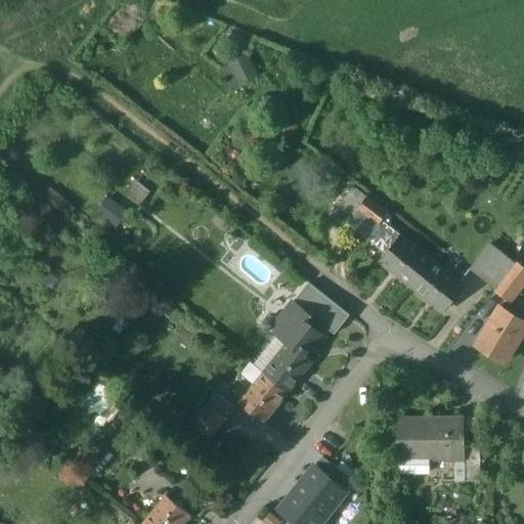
[(249,53),(228,60),(235,83),(256,76),(249,53)]
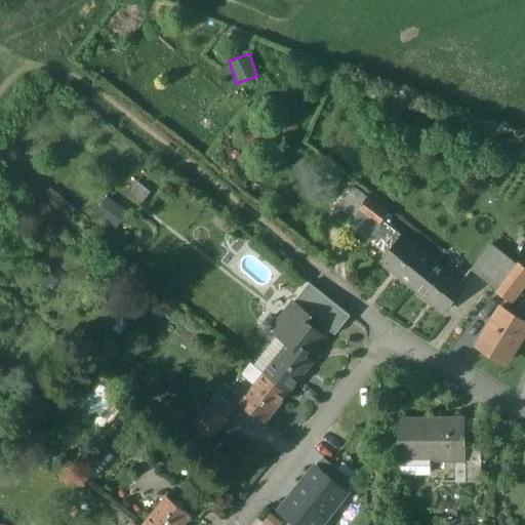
[(352,189),(337,208),(352,219),(359,211),(379,226),(388,213),(352,189)]
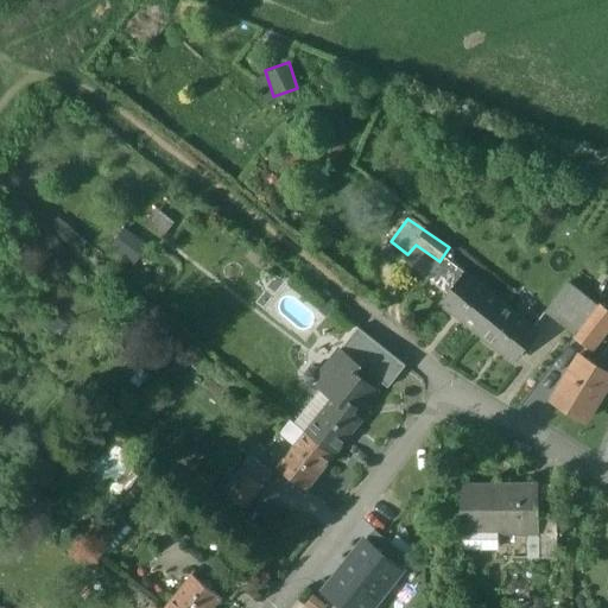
[(159,220),(151,229),(162,239),(170,229),(159,220)]
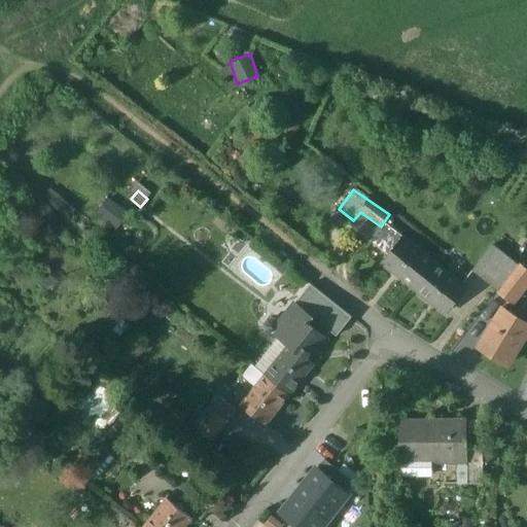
[(109,196),(96,212),(117,229),(130,211),(109,196)]
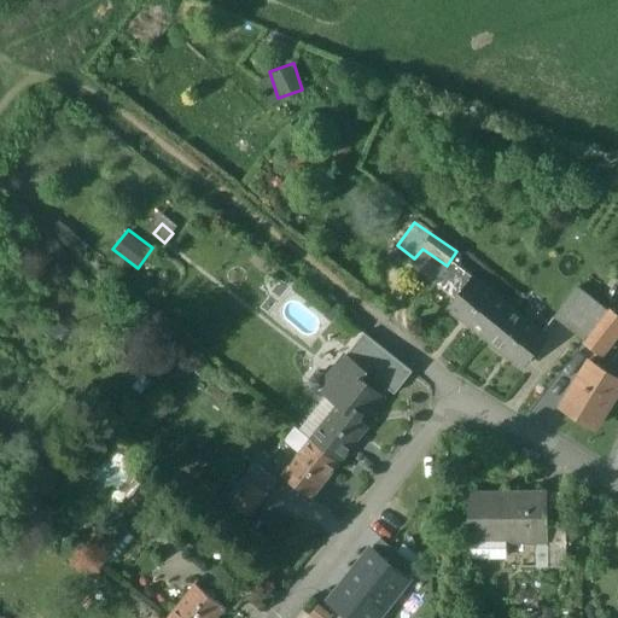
[(453,264),(437,284),(458,299),(473,280),(453,264)]
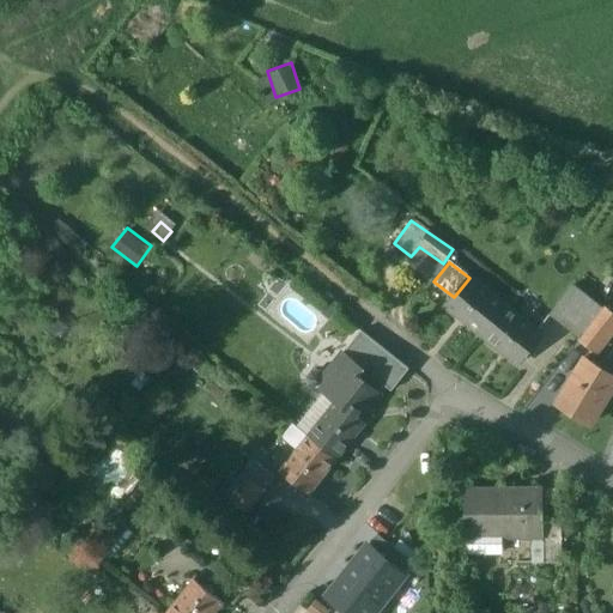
[(454,297),(447,307),(481,334),(504,305),(469,278),(454,297)]
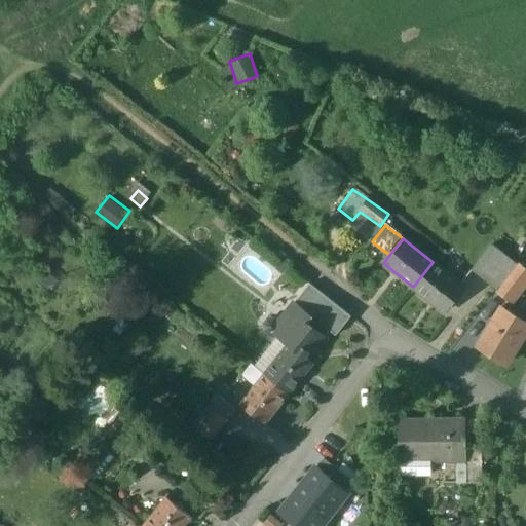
[(491,246),(471,270),(496,291),(516,266),(491,246)]
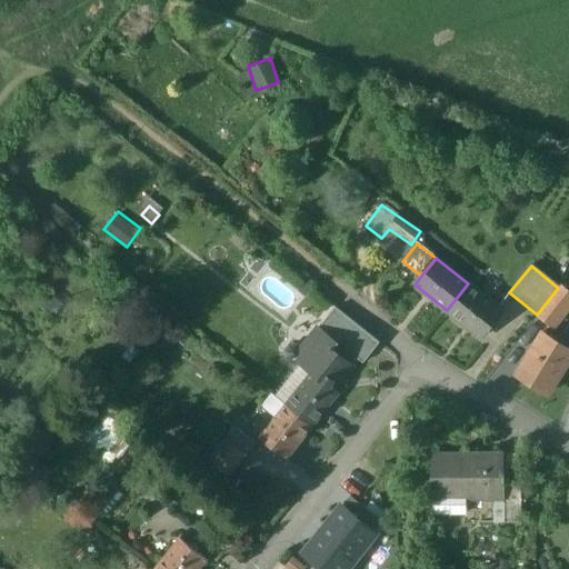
[(501,310),(468,283),(447,310),(480,337),(501,310)]
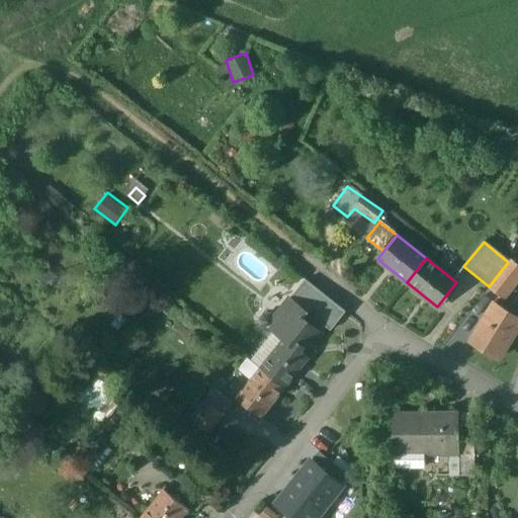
[(508,262),(489,286),(503,297),(517,278),(517,265),(510,259),(508,262)]
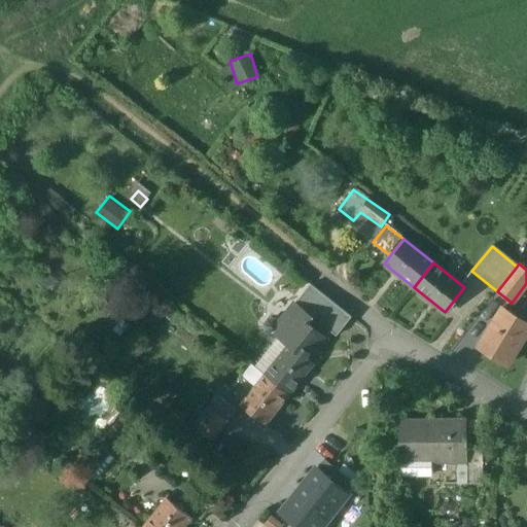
[(350,317),(310,285),(294,305),(330,331),(336,337),(350,317)]
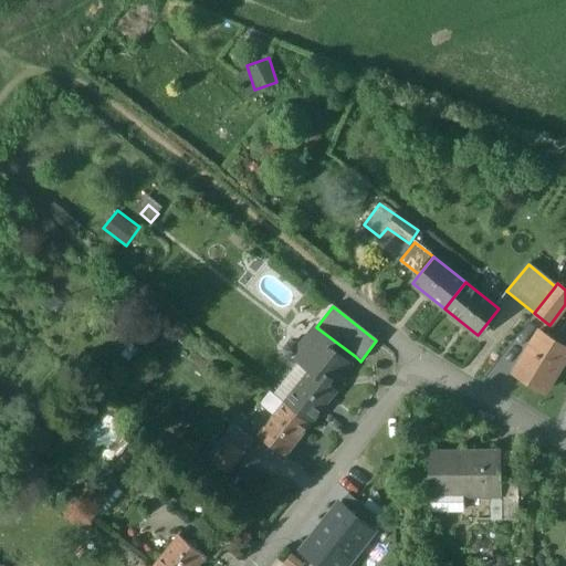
[(355,356),(316,327),(300,347),(294,343),(287,344),(283,349),(284,356),(290,360),(297,359),(310,369),(336,390),(339,387),(338,381),(336,379),(355,356)]
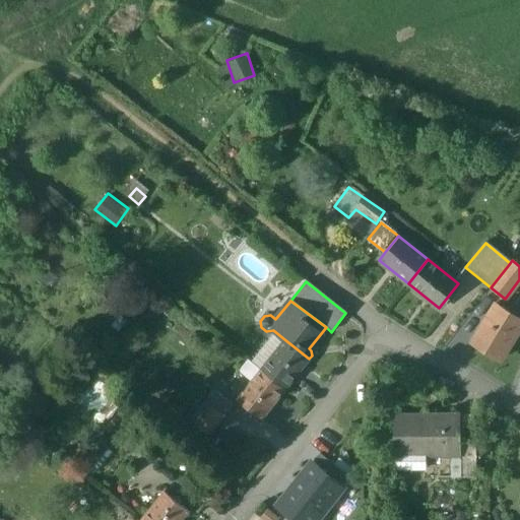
[(519,326),(519,320),(496,306),(472,343),(500,361),(519,326)]
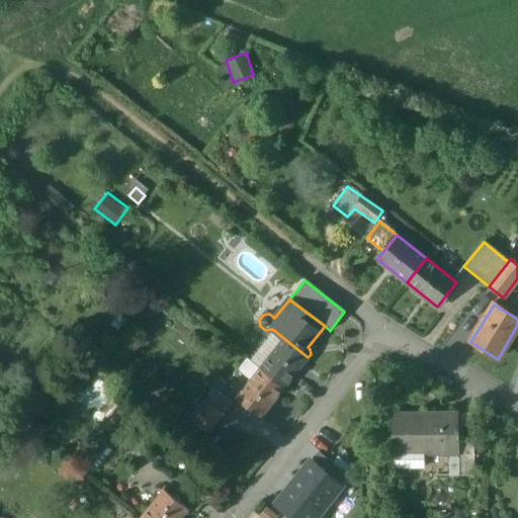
[(283,338),(259,368),(284,389),(309,358),(308,357),(283,338)]
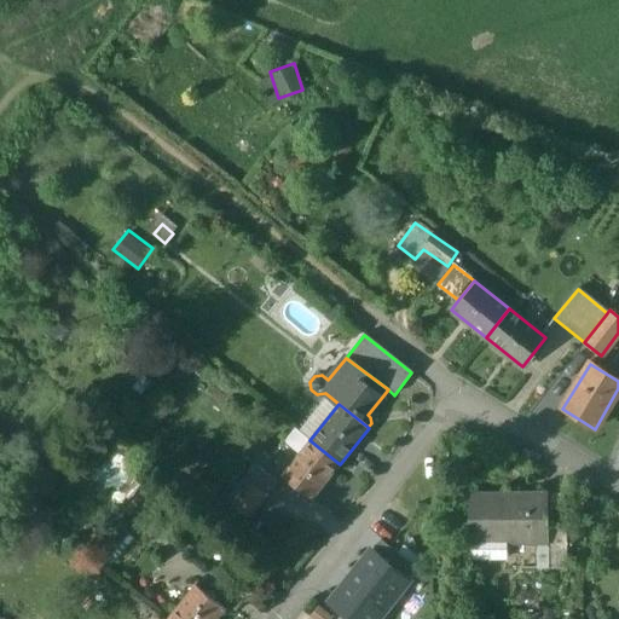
[(310,440),(282,478),(311,501),(340,464),(310,440)]
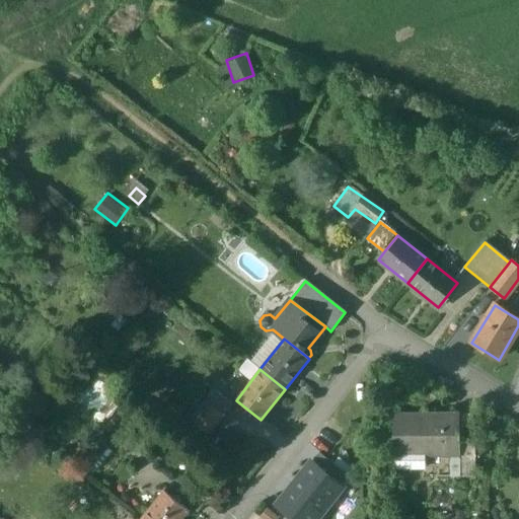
[(214,390),(190,420),(208,435),(232,405),(214,390)]
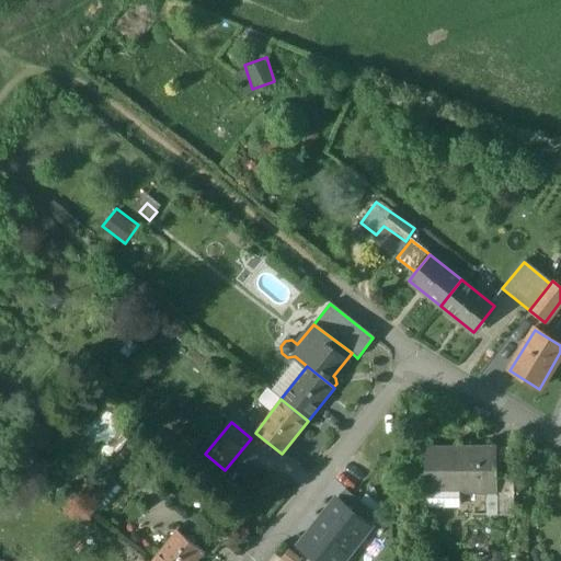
[(495,449),(425,449),(426,492),(427,493),(427,492),(427,487),(458,485),(459,492),(495,492),(495,481),(495,449)]
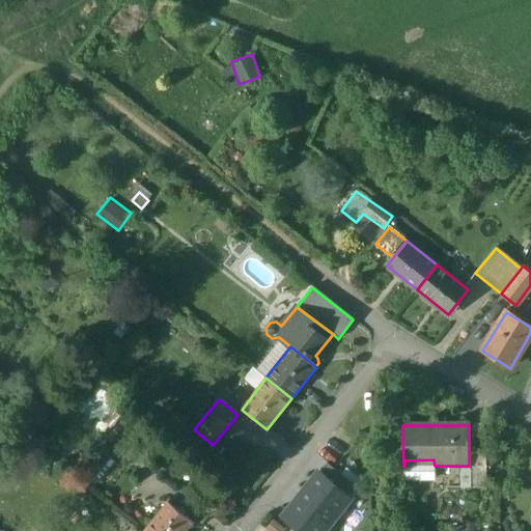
[(485,487),(485,454),(469,455),(469,466),(469,488),(485,487)]
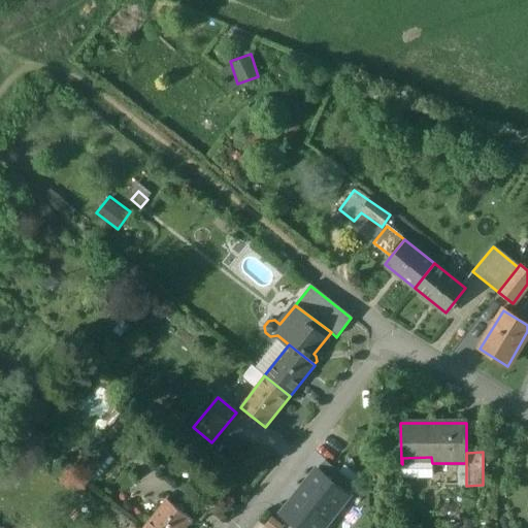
[(432,463),(431,457),(402,458),(402,463),(402,464),(402,473),(405,476),(429,476),(432,473),(432,463)]
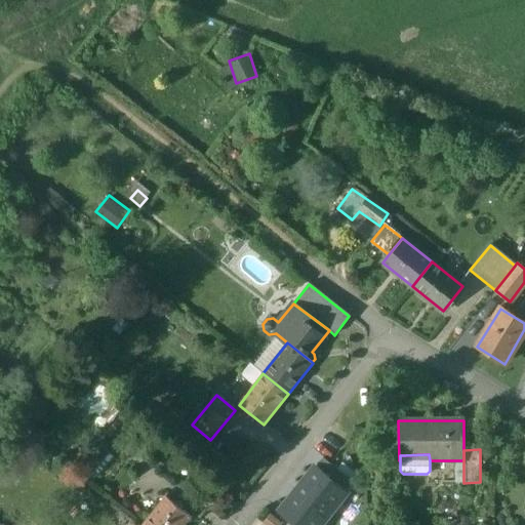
[(322,458),(280,512),(296,524),(318,524),(353,482),(322,458)]
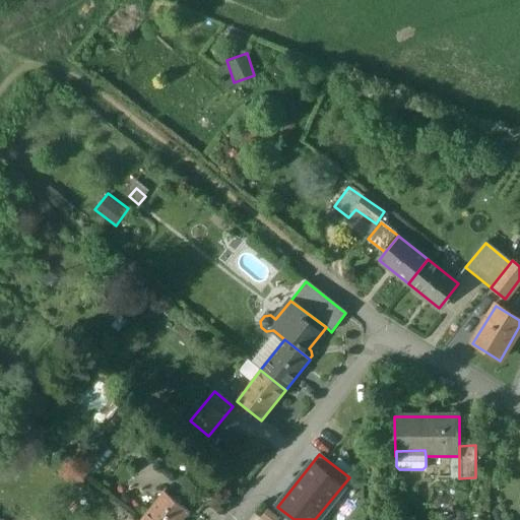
[(164,493),(141,519),(181,519),(188,512),(164,493)]
